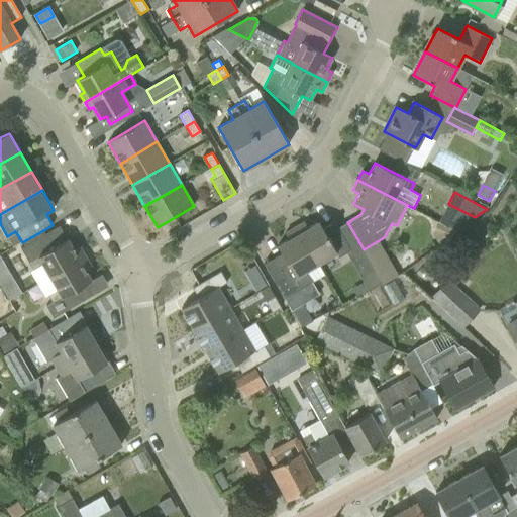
[(305,221),(295,227),(316,265),(336,252),(338,257),(351,250),(335,222),(323,229),(319,221),(308,228),(305,221)]
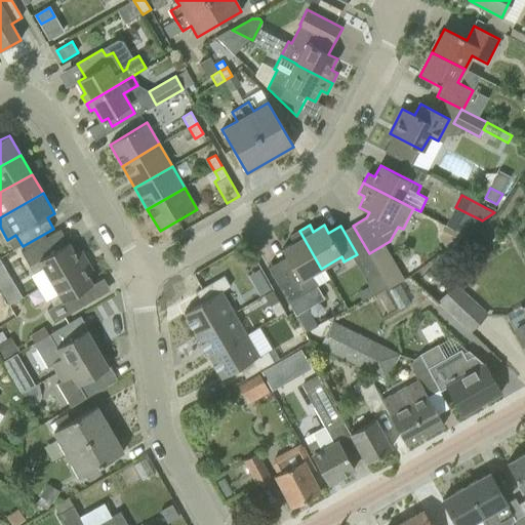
[(289,303),(317,287),(310,275),(321,269),(299,231),(289,237),(293,243),(282,250),(286,257),(269,268),(289,303)]
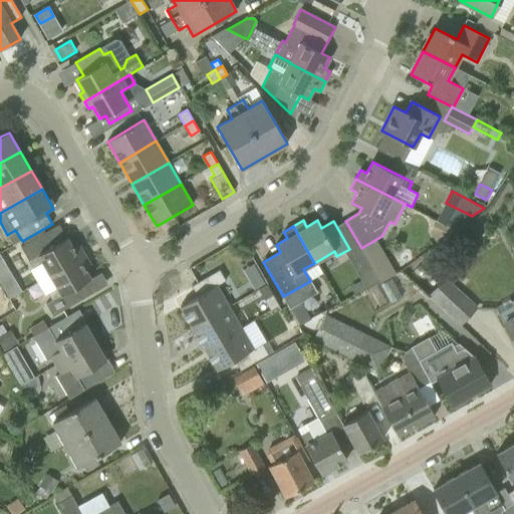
[(67,238),(53,247),(45,233),(21,247),(33,268),(45,262),(52,274),(85,255),(79,246),(73,249),(67,238)]
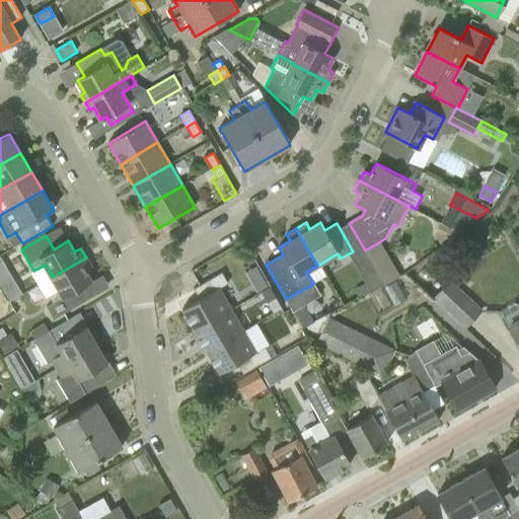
[(0,283),(9,300),(21,293),(0,255),(0,283)]
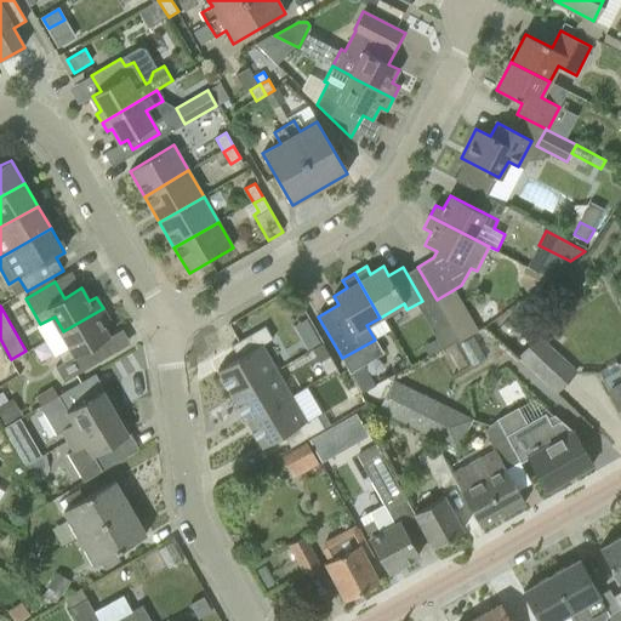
[(109,320),(103,308),(63,331),(72,346),(58,354),(63,363),(56,366),(64,382),(110,355),(102,341),(109,337),(102,324),(109,320)]
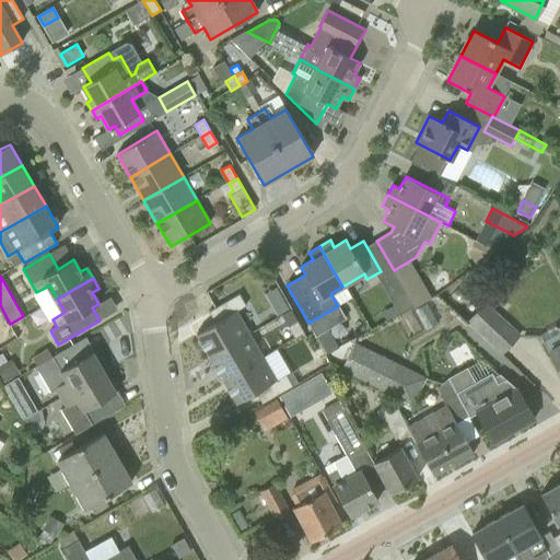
[(423,282),(407,292),(408,293),(416,305),(431,295),(423,282)]
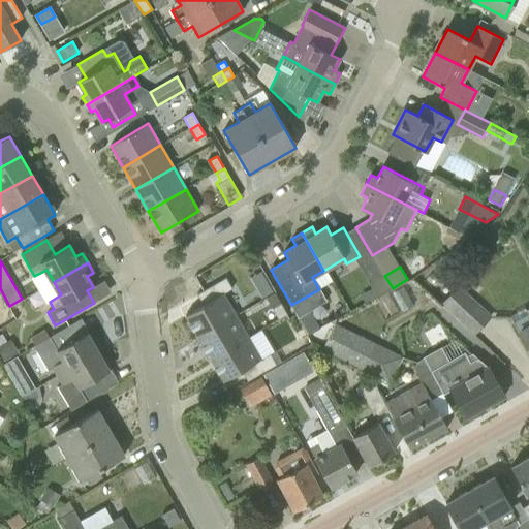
[(393,288),(385,277),(372,285),(378,297),(393,288)]
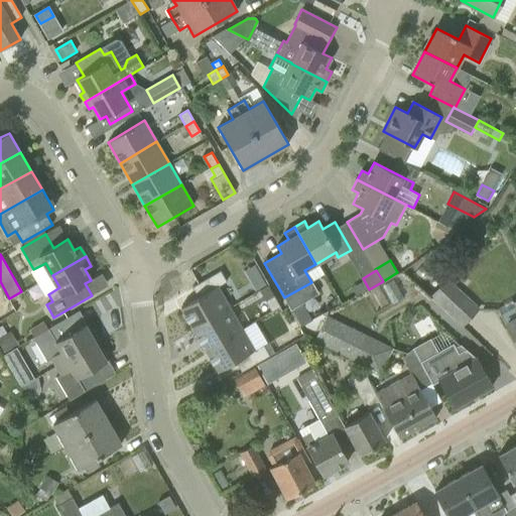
[(194,330),(230,307),(218,287),(227,282),(220,271),(192,287),(199,297),(180,307),(194,330)]
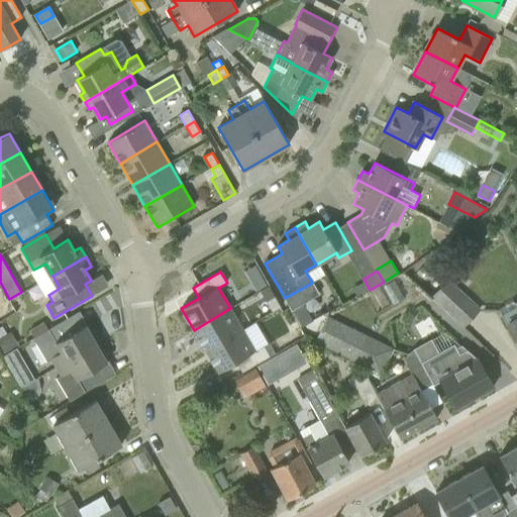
[(432,297),(462,327),(479,309),(447,281),(432,297)]
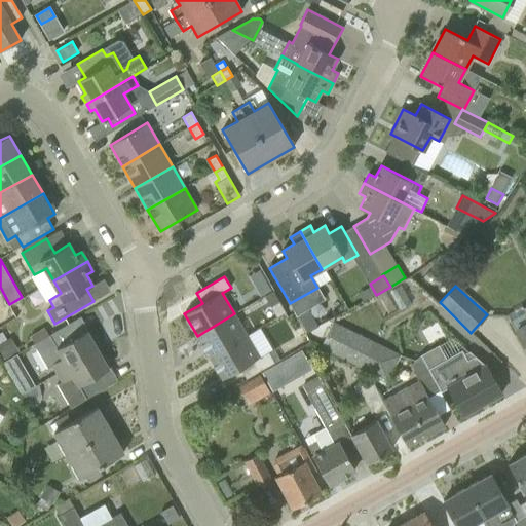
[(286,312),(279,302),(270,307),(276,317),(286,312)]
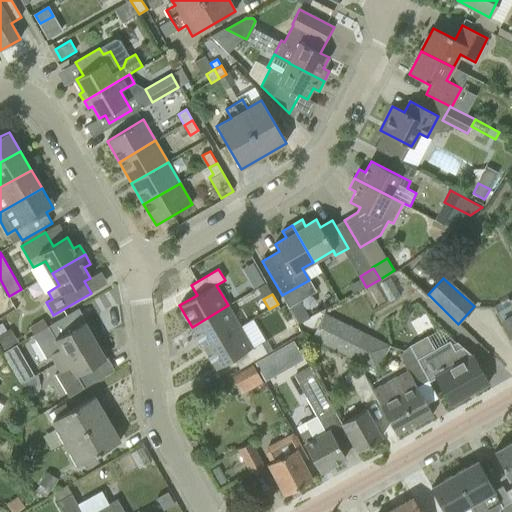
[(511,315),(502,322),(511,338),(511,298),(509,300),(511,304),(511,315)]
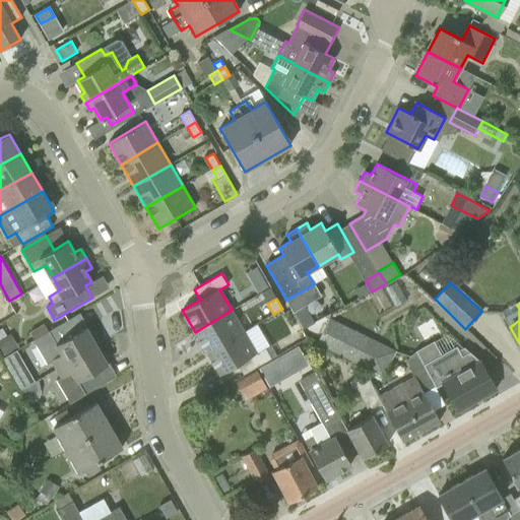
[(195,332),(207,353),(244,332),(232,310),(195,332)]
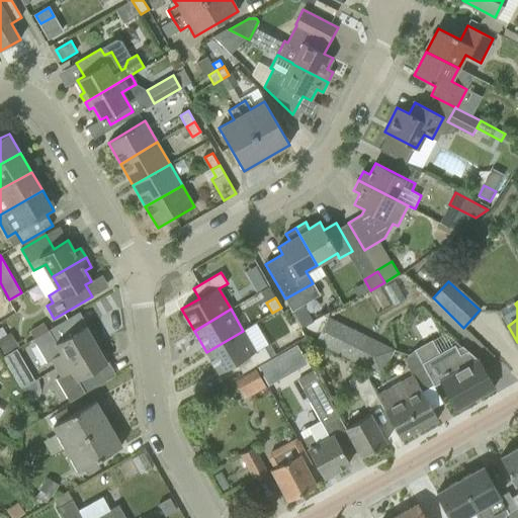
[(317,341),(357,361),(370,336),(329,316),(317,341)]
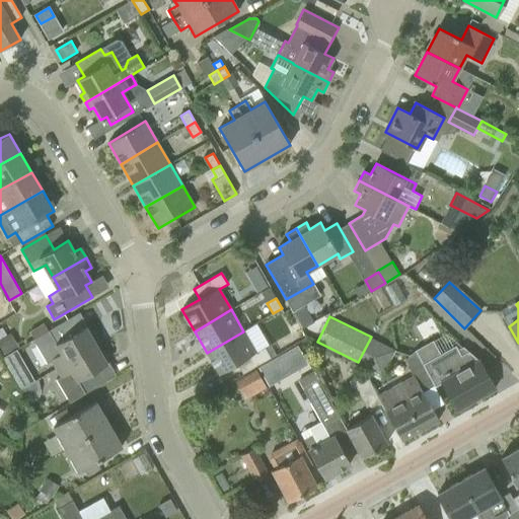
[(56,369),(96,345),(86,326),(78,331),(70,318),(48,331),(33,339),(47,362),(51,360),(56,369)]
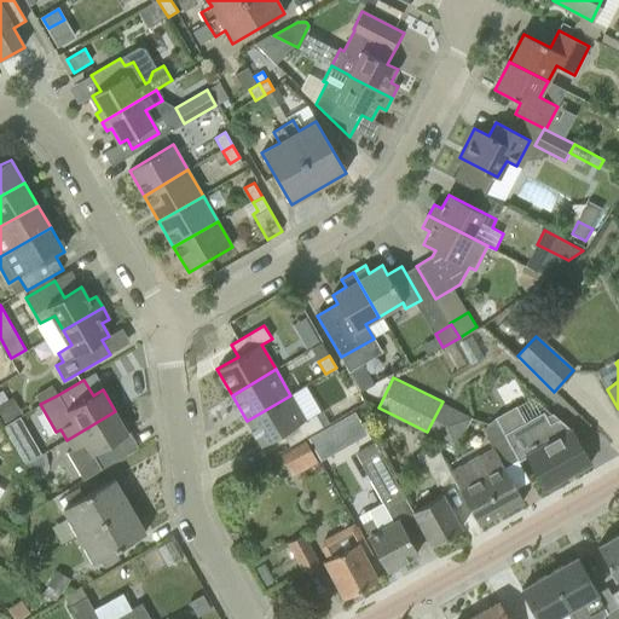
[(290,446),(323,427),(316,414),(306,420),(290,395),(247,421),(261,446),(283,434),(290,446)]
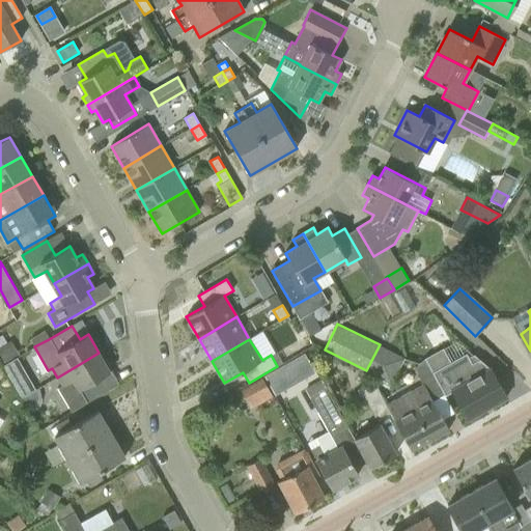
[(86,403),(109,390),(102,376),(110,372),(99,353),(57,378),(62,385),(59,387),(73,411),(86,402),(86,403)]
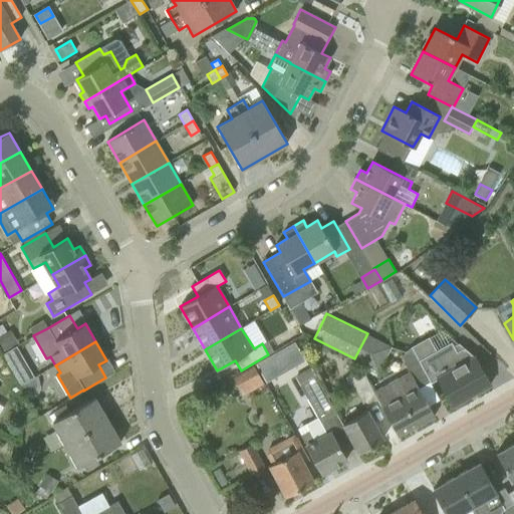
[(443,389),(453,406),(490,384),(474,356),(457,365),(447,346),(426,358),(443,389)]
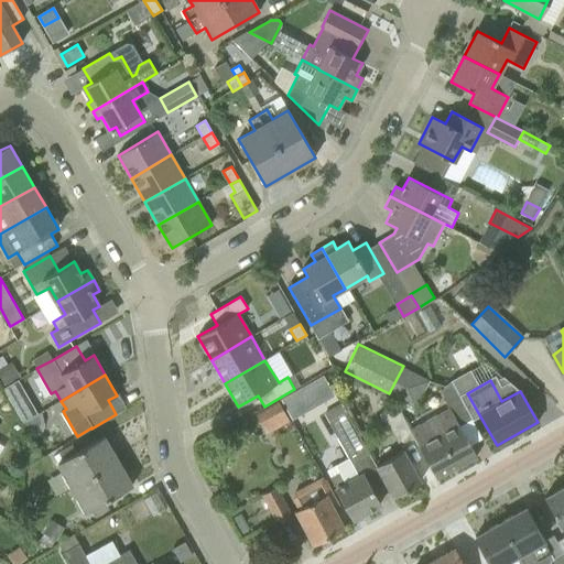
[(426,459),(436,479),(477,457),(461,426),(473,420),(452,381),(440,388),(447,402),(446,402),(449,409),(411,431),(414,437),(426,459)]
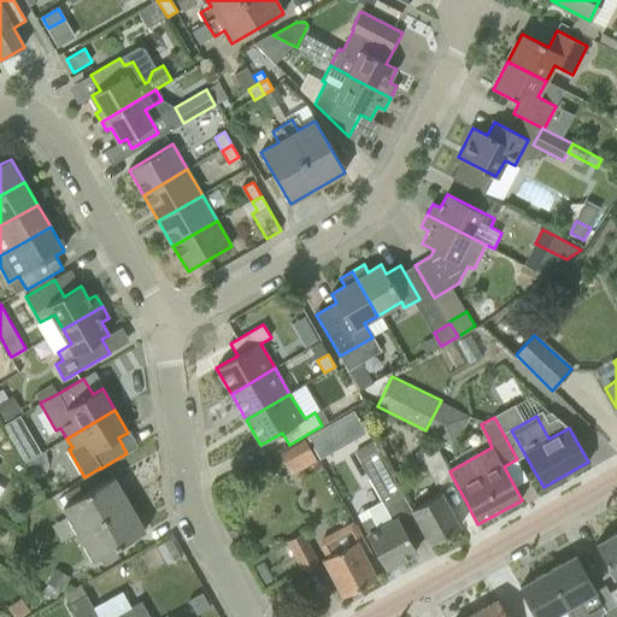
[(33,442),(24,429),(11,438),(19,451),(33,442)]
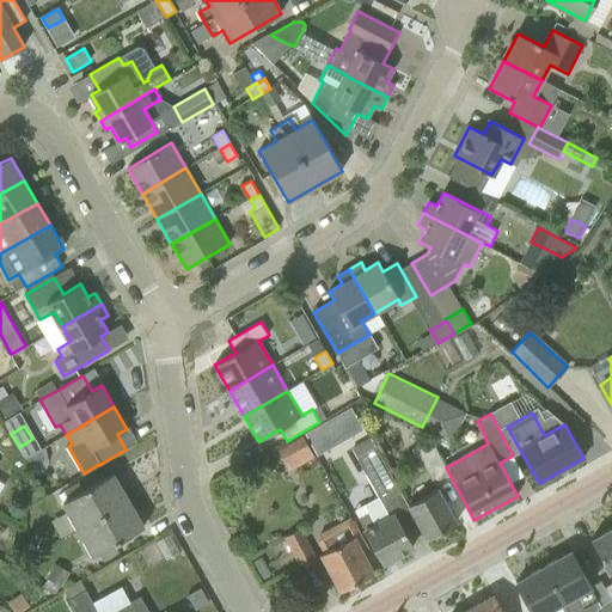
[(289,470),(314,457),(303,434),(277,448),(289,470)]
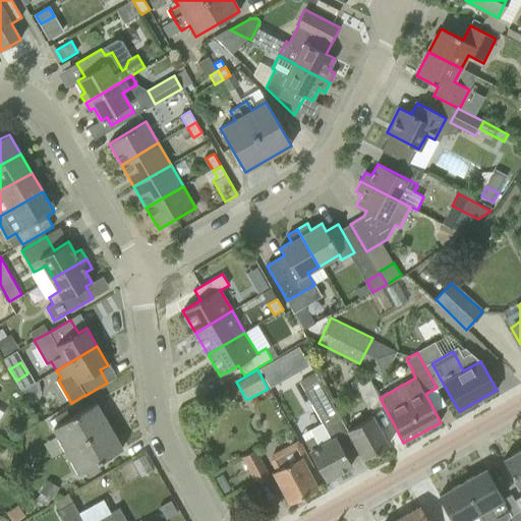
[(304,389),(323,422),(326,427),(342,419),(315,371),(299,381),(304,389)]
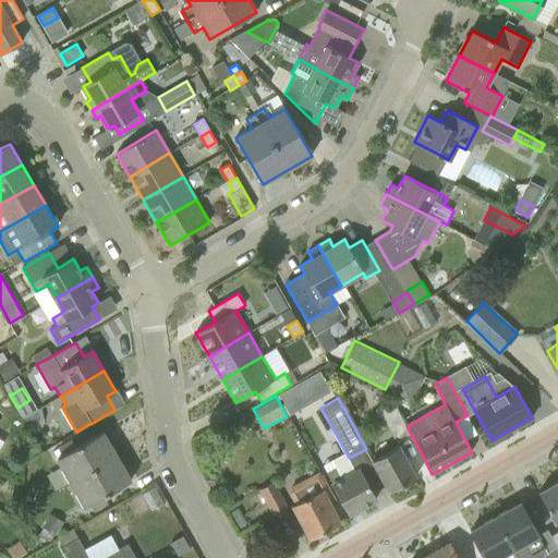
[(410,433),(407,426),(392,401),(379,408),(396,439),(410,433)]
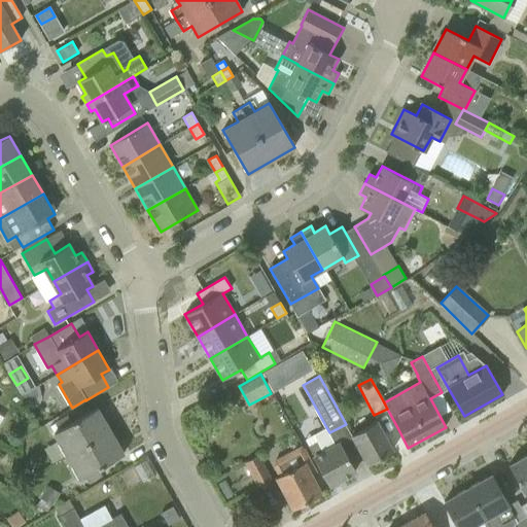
[(124,454),(97,408),(72,422),(69,417),(57,424),(60,429),(55,432),(60,442),(63,441),(70,453),(67,454),(74,465),(76,463),(83,476),(80,478),(81,479),(86,476),(90,482),(102,475),(99,468),(124,454)]
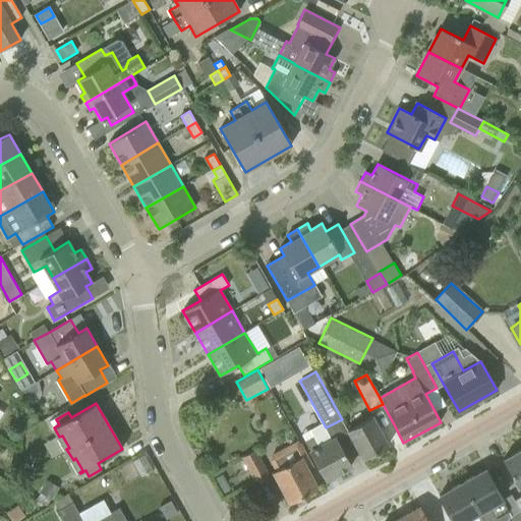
[(348,430),(363,459),(389,445),(379,427),(372,416),(348,430)]
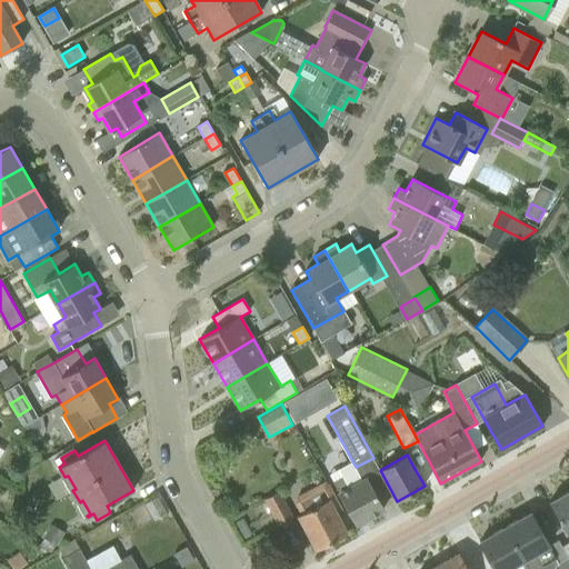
[(346,505),(356,525),(383,509),(372,490),(366,479),(349,489),(342,477),(333,482),(340,493),(339,493),(346,505)]
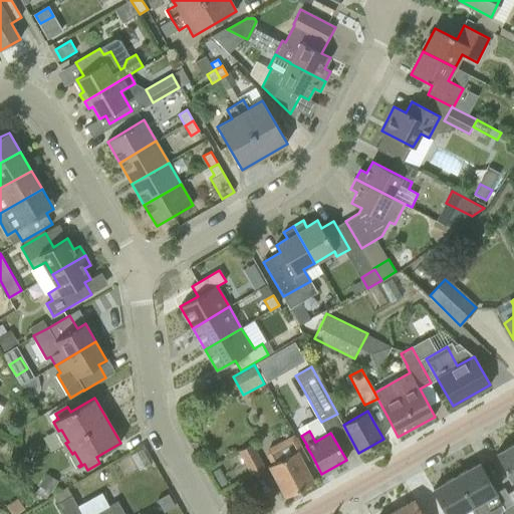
[(285,497),(313,482),(303,464),(308,461),(296,438),(287,443),(292,453),(269,466),(285,497)]
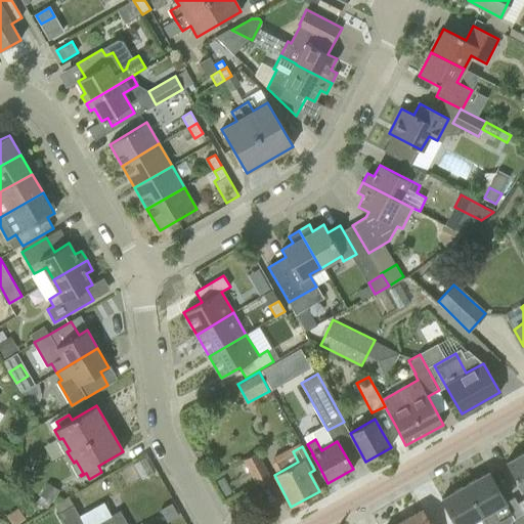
[(523,451),(506,463),(523,492),(523,451)]
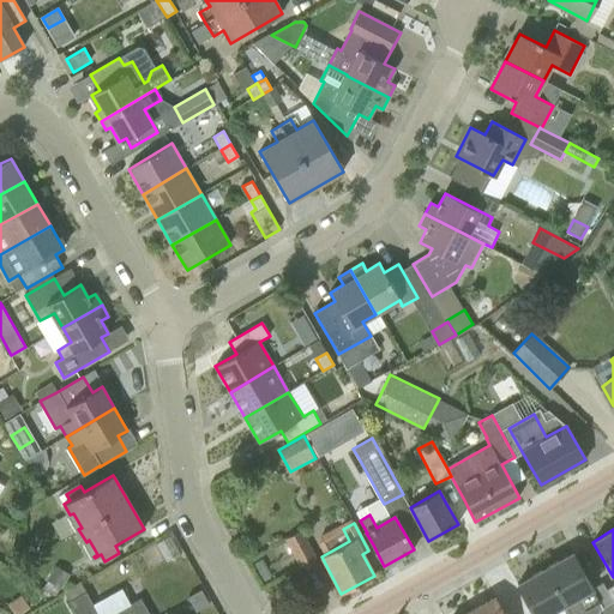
[(301,531),(286,539),(301,569),(317,561),(301,531)]
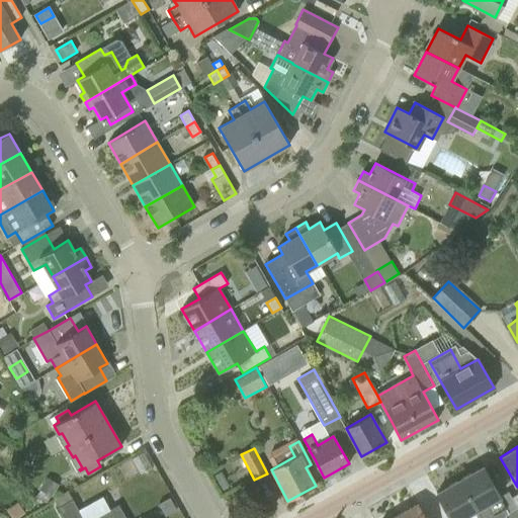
[(500,497),(493,485),(483,467),(459,481),(477,510),(477,509),(487,504),(494,515),(506,508),(499,497),(500,497)]
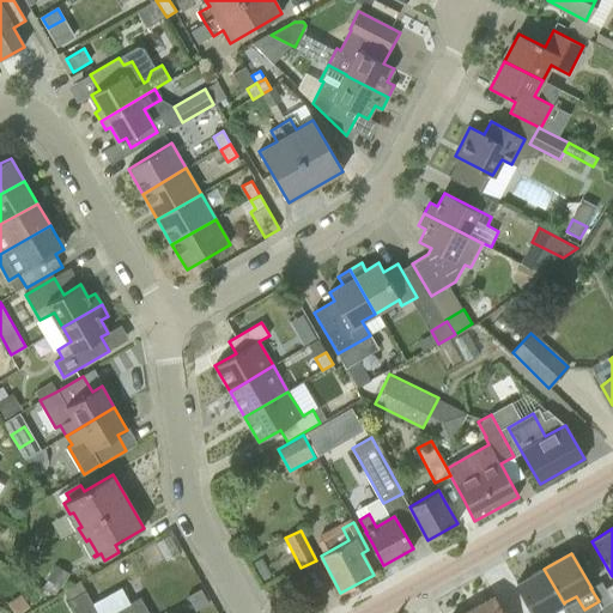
[(544,569),(516,584),(528,605),(533,612),(570,612),(564,602),(564,604),(544,569)]
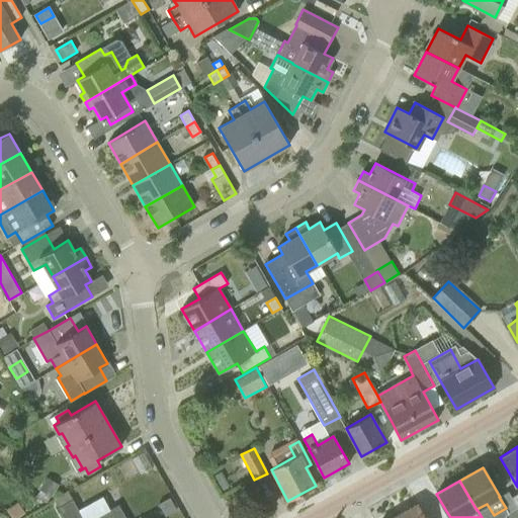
[(58,504),(72,496),(68,490),(54,497),(58,504)]
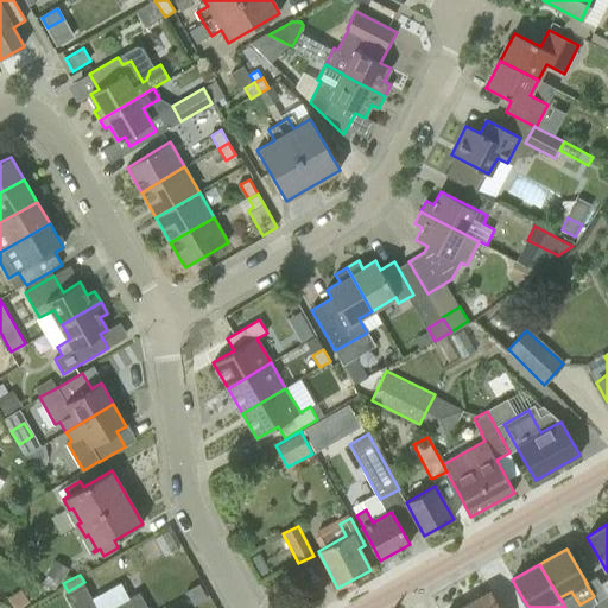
[(95,607),(92,600),(94,599),(84,582),(68,591),(76,607),(95,607)]
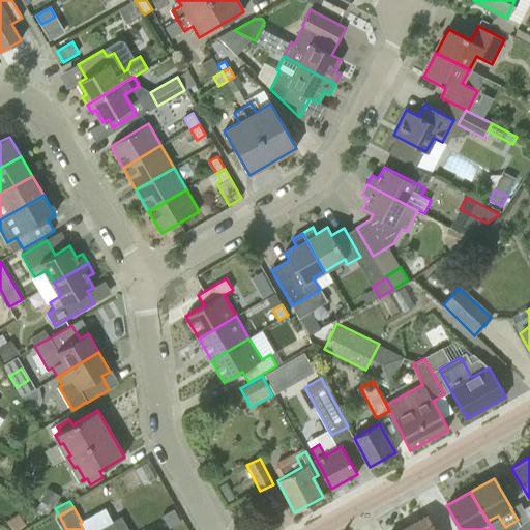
[(173,509),(162,517),(169,529),(180,522),(173,509)]
